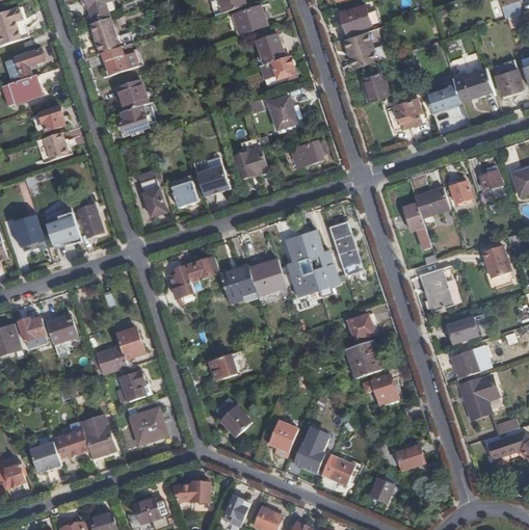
[(85,0),(87,5),(93,23),(108,17),(103,1),(106,0),(85,0)]
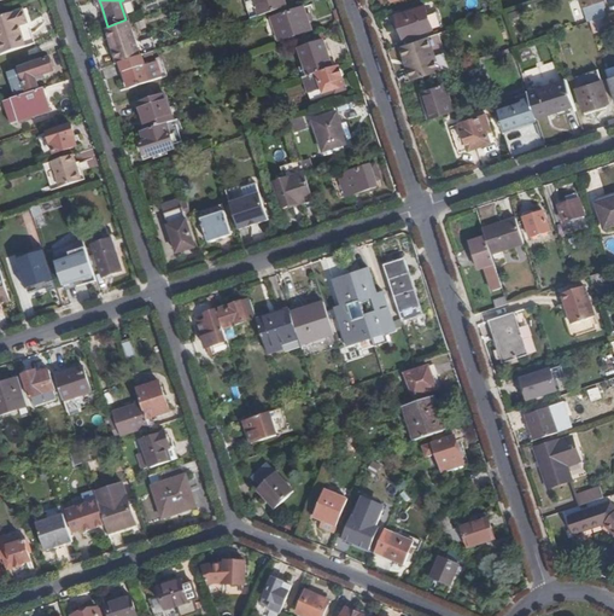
[(284,6),(281,0),(251,0),(252,4),(256,15),(284,6)]
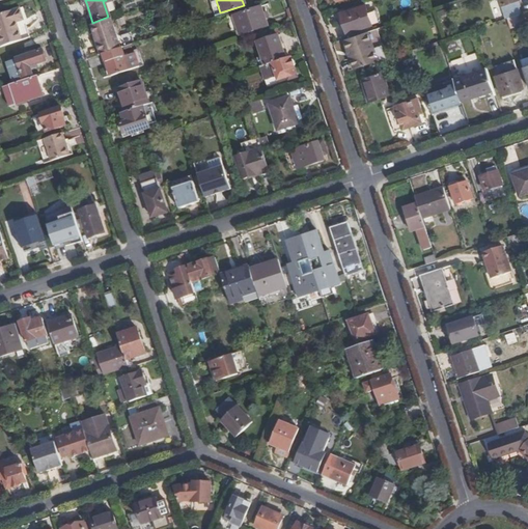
[(358,3),(357,0),(352,0),(337,5),(338,9),(358,3)]
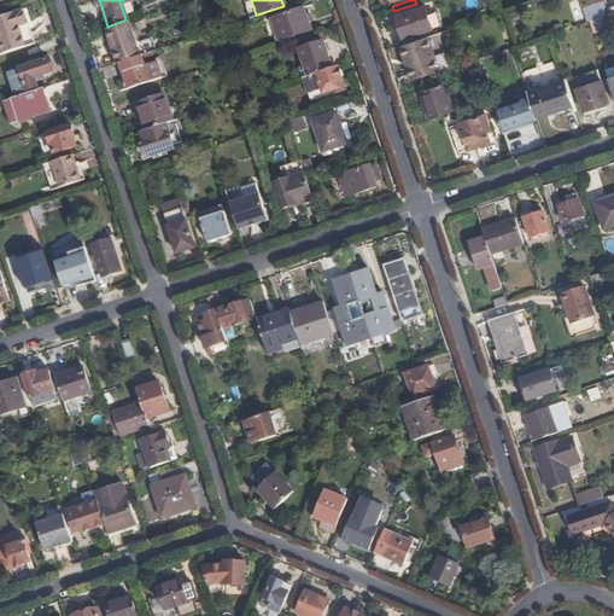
[(584,0),(589,17),(606,11),(602,0),(584,0)]
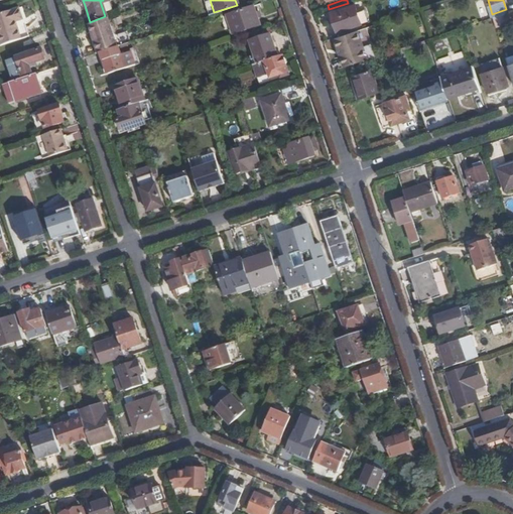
[(353,1),(348,3),(329,9),(336,28),(360,20),(353,1)]
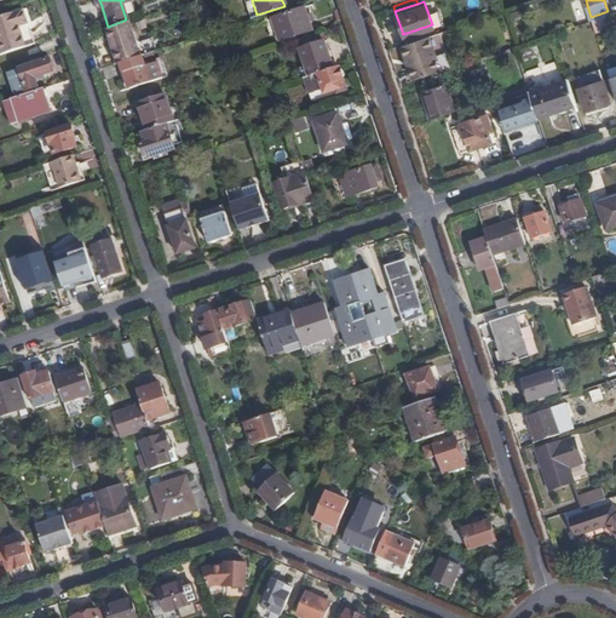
[(0,52),(24,44),(18,23),(26,21),(21,6),(0,12),(0,52)]
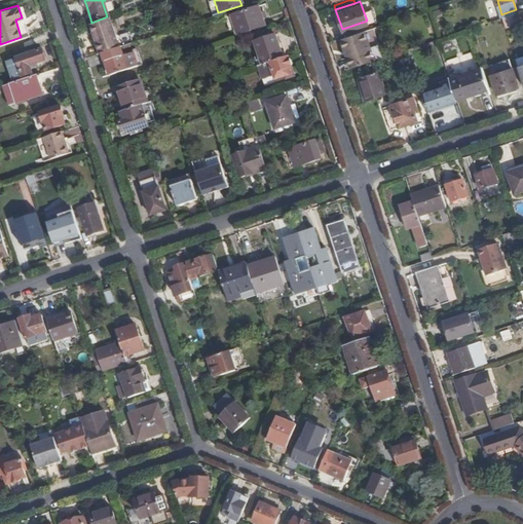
[(229,14),(233,27),(235,33),(263,24),(257,5),(229,14)]
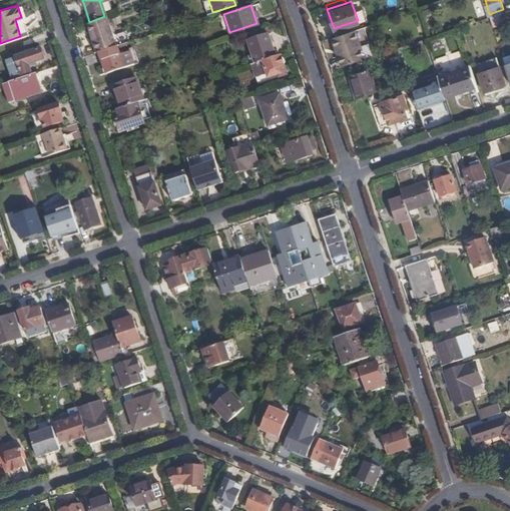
[(505,9),(503,9),(489,14),(488,15),(491,25),(508,19),(505,9)]
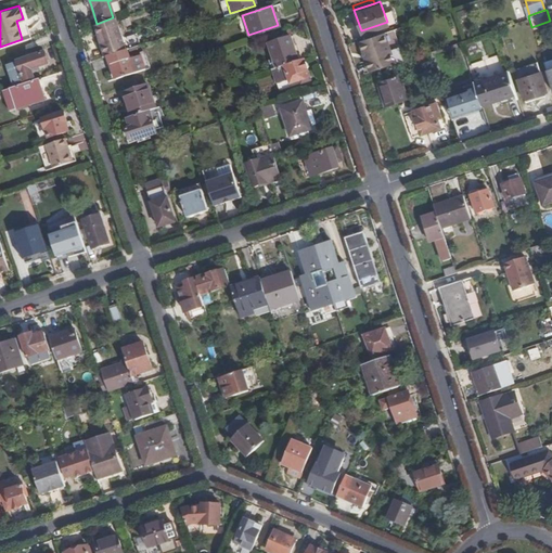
[(240,30),(246,28),(242,15),(235,17),(240,30)]
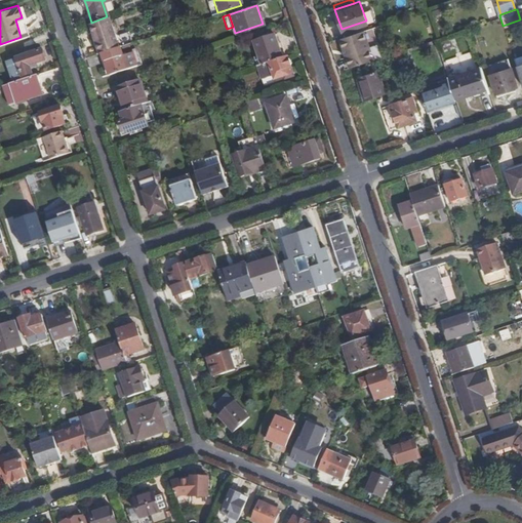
[(94,39),(98,51),(102,51),(118,45),(109,16),(107,16),(91,23),(89,23),(92,34),(93,34),(95,39),(94,39)]
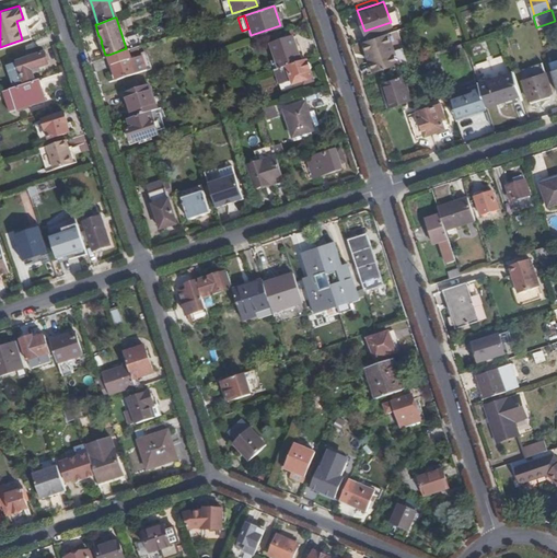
[(444,35),(455,32),(459,31),(454,18),(440,22),(441,23),(444,34),(444,35)]
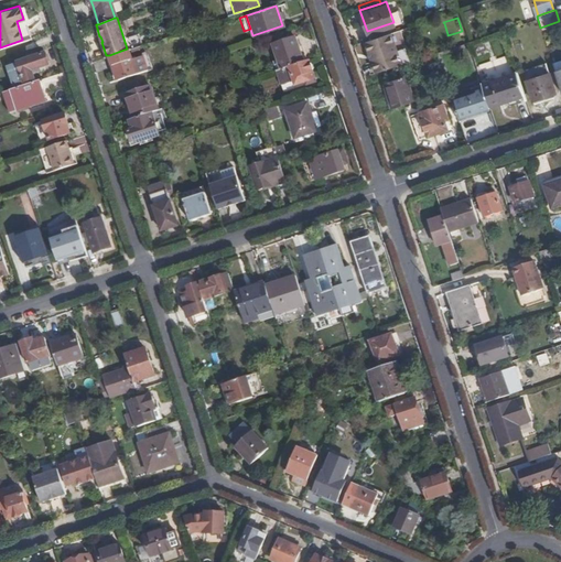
[(448,34),(444,23),(437,26),(439,36),(448,34)]
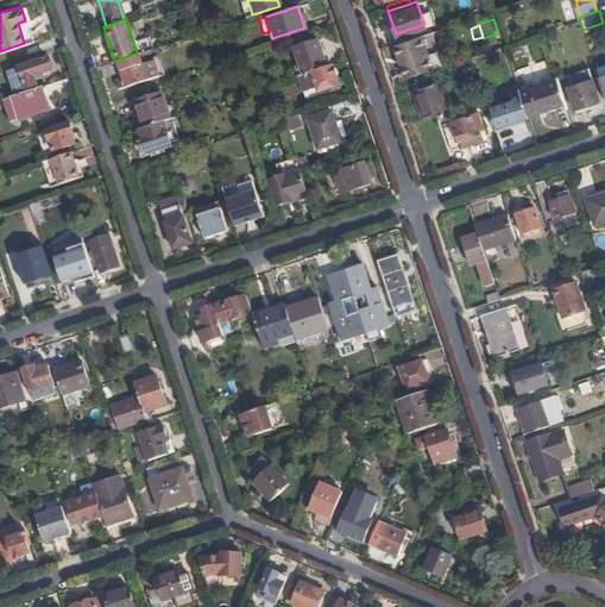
[(432,29),(421,32),(433,66),(442,62),(432,29)]
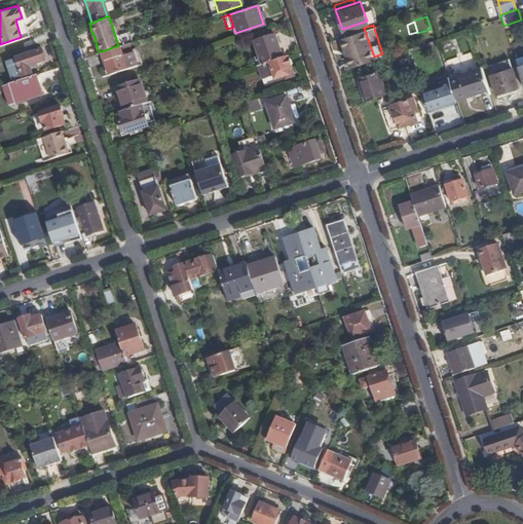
[(344,45),(351,64),(374,57),(364,28),(341,35),(344,45)]
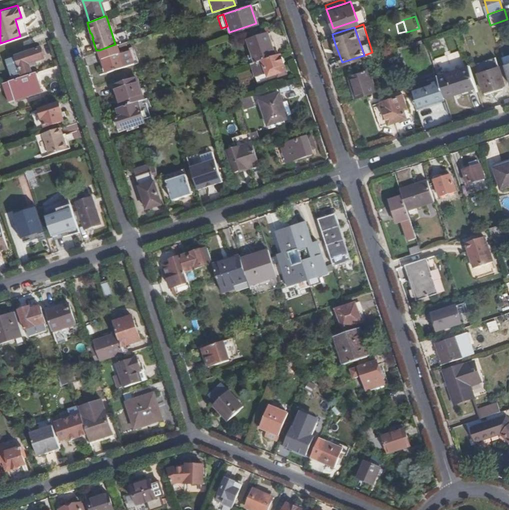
[(252,62),(272,55),(265,34),(244,40),(252,62)]
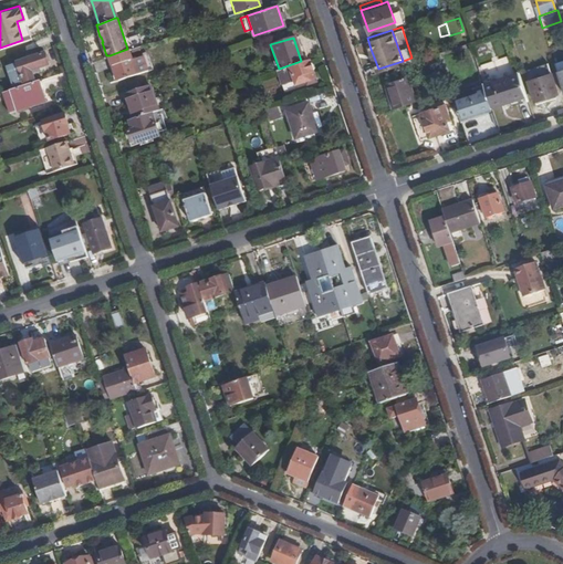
[(135,72),(127,49),(110,55),(116,77),(135,72)]
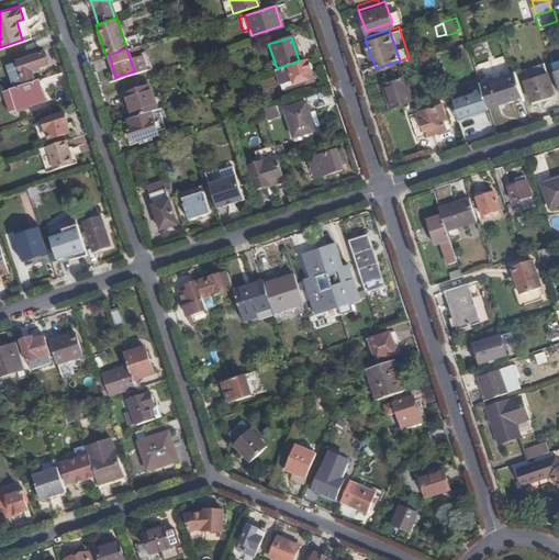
[(43,51),(15,59),(22,80),(33,77),(32,73),(37,70),(36,66),(47,63),(43,51)]
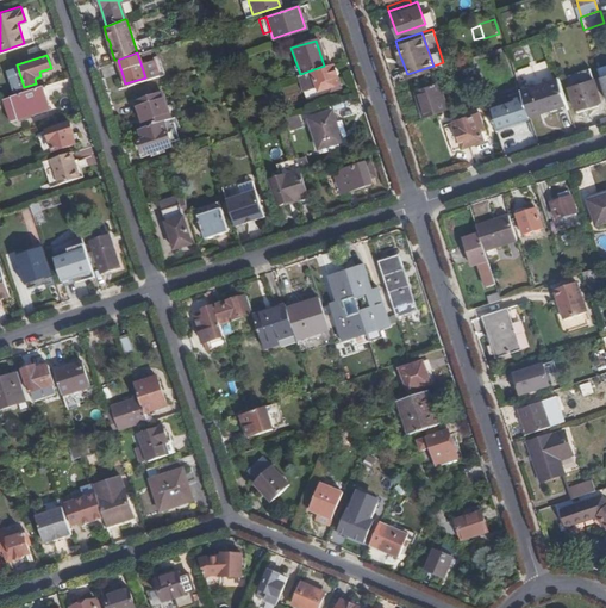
[(300,74),(289,78),(294,93),(306,90),(308,94),(324,90),(337,85),(331,63),(324,66),(300,74)]
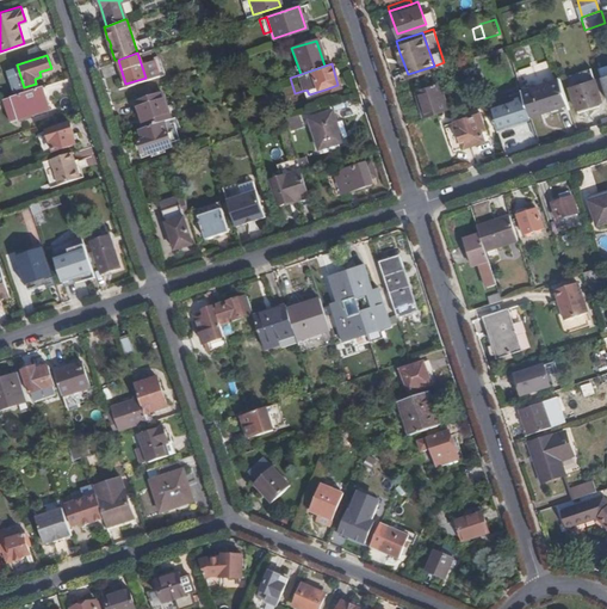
[(559,75),(521,87),(531,112),(567,100),(559,75)]
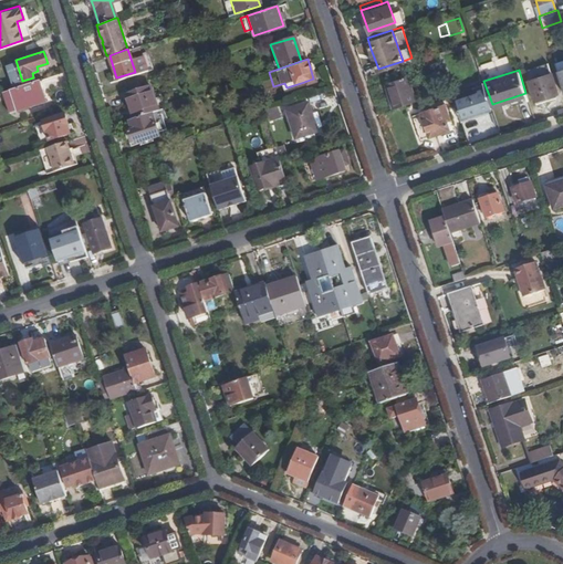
[(391,94),(393,104),(416,97),(407,71),(388,77),(393,93),(391,94)]
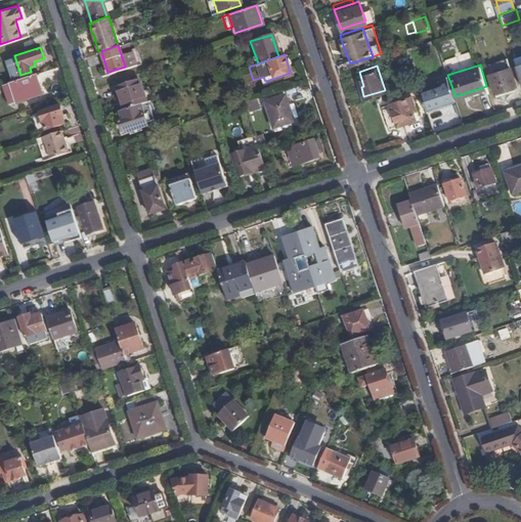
[(510,70),(490,77),(496,94),(516,88),(510,70)]
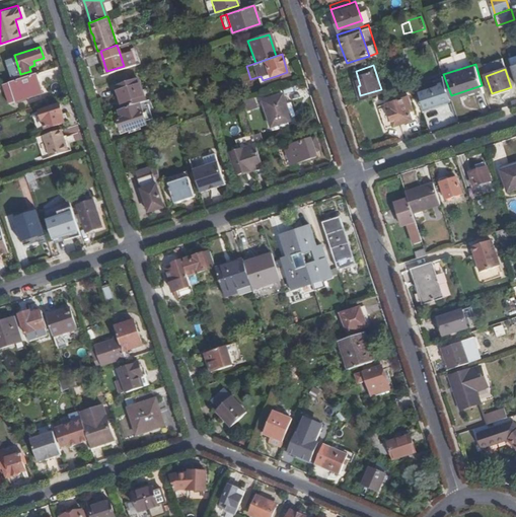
[(38,82),(34,72),(9,80),(15,98),(30,94),(28,85),(38,82)]
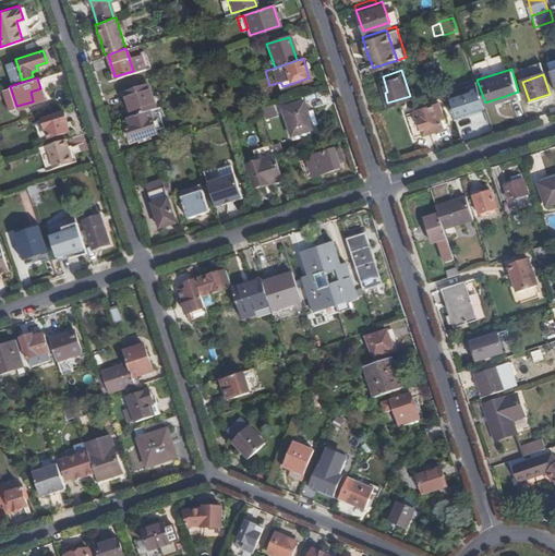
[(485,103),(477,80),(466,83),(468,91),(449,97),(454,112),(485,103)]
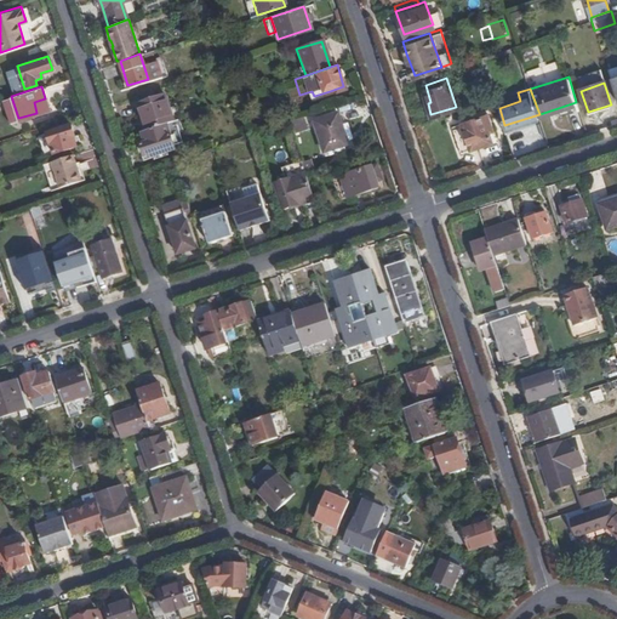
[(330,94),(330,91),(314,96),(312,91),(300,95),(303,102),(330,94)]
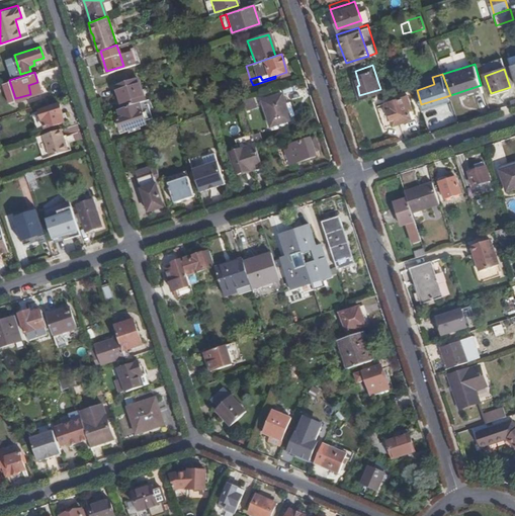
[(114,86),(121,106),(138,101),(144,99),(137,79),(114,86)]
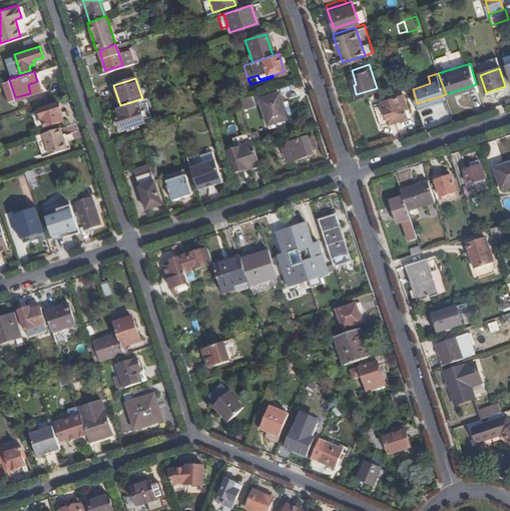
[(15,97),(9,79),(1,82),(7,99),(15,97)]
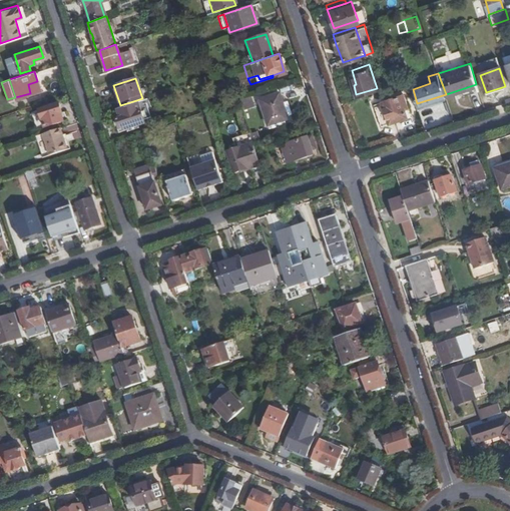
[(39,89),(37,81),(28,84),(30,93),(39,89)]
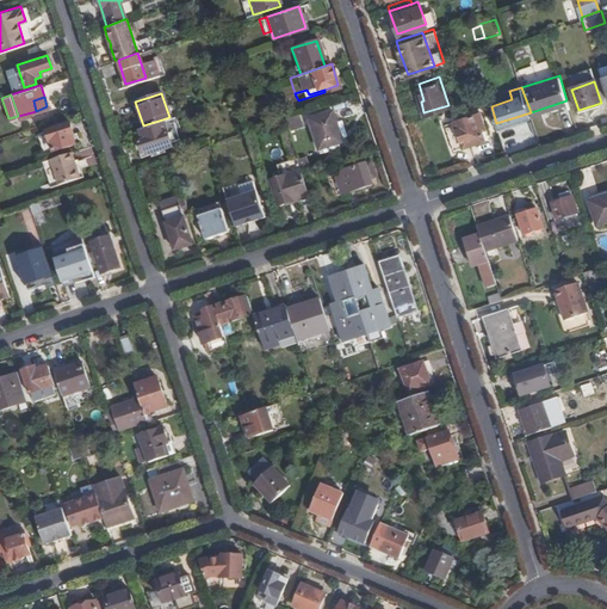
[(329,109),(308,117),(319,148),(340,141),(329,109)]
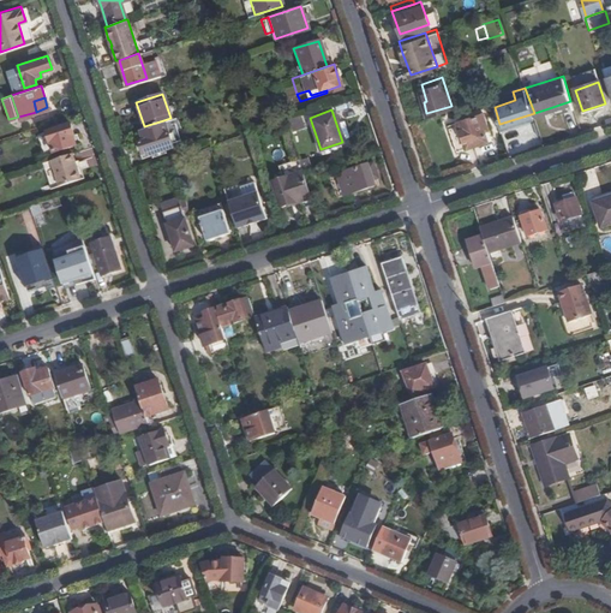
[(490,126),(485,111),(449,121),(457,148),(489,137),(485,128),(490,126)]
